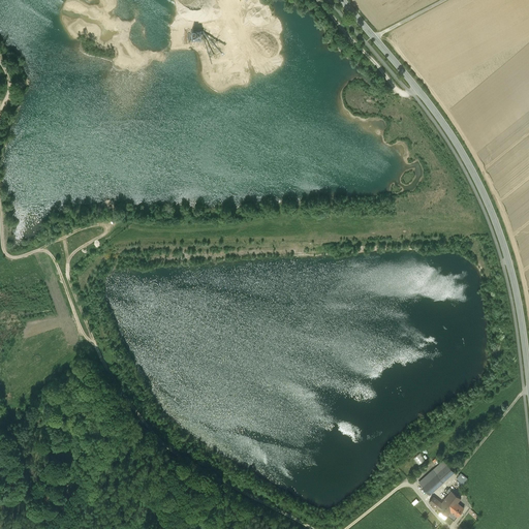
[(149,37),(157,37),(156,29),(148,29),(149,37)]
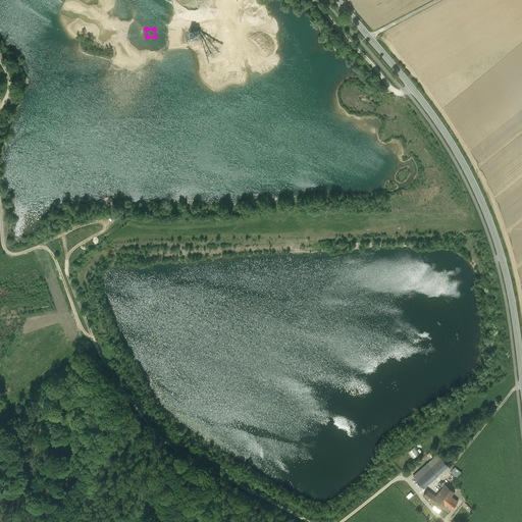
[(415,447),(408,452),(412,458),(419,454),(415,447)]
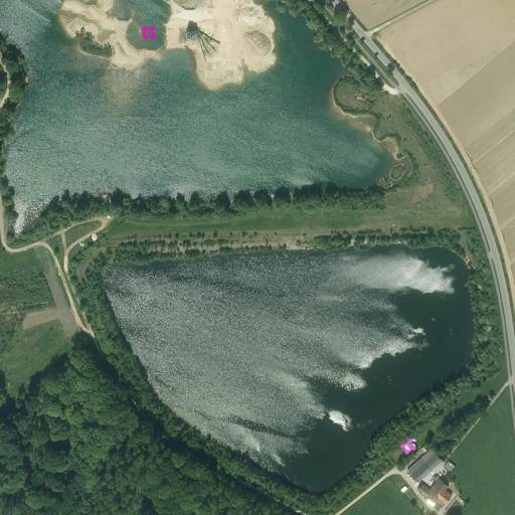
[(433,448),(407,470),(417,481),(443,460),(433,448)]
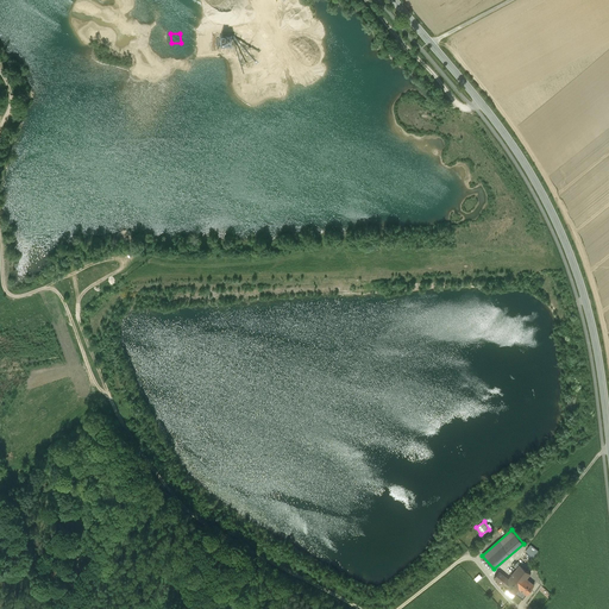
[(525,551),(533,557),(538,550),(529,544),(525,551)]
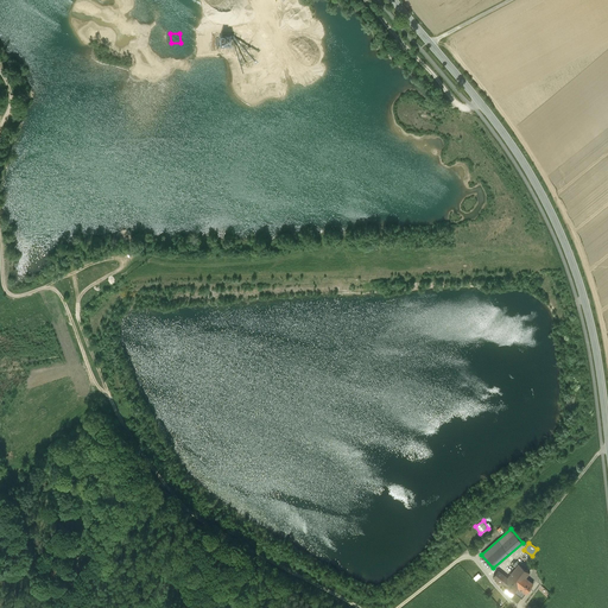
[(515,568),(507,578),(518,587),(525,577),(530,572),(515,562),(513,565),(515,568)]
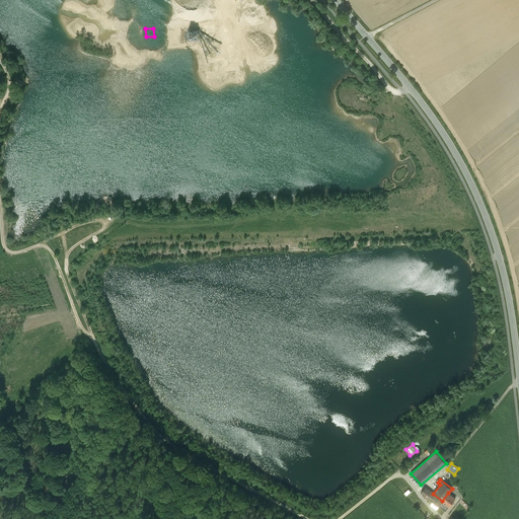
[(455,498),(448,493),(442,501),(433,494),(425,488),(422,492),(439,506),(445,510),(448,506),(448,507),(455,498)]
